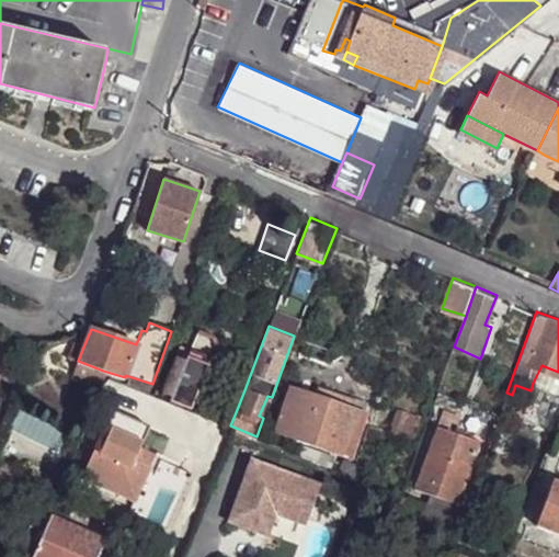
[(201,331),(190,360),(175,354),(161,390),(194,404),(201,386),(208,367),(216,370),(219,362),(220,349),(214,337),(201,331)]
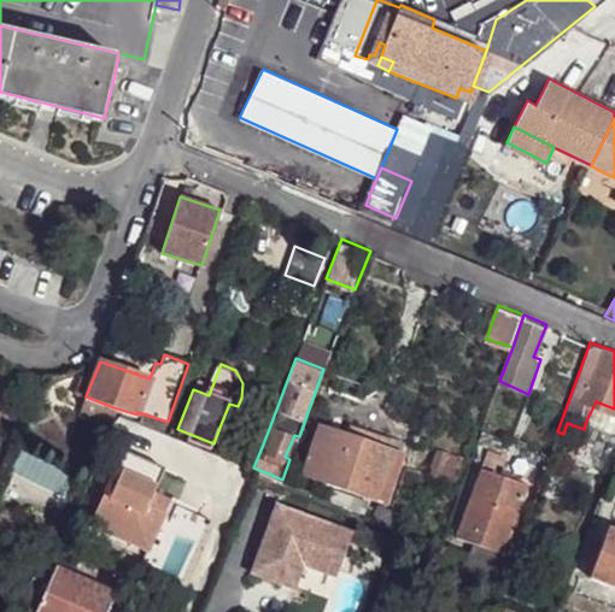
[(86,396),(93,378),(85,376),(82,377),(77,393),(86,396)]
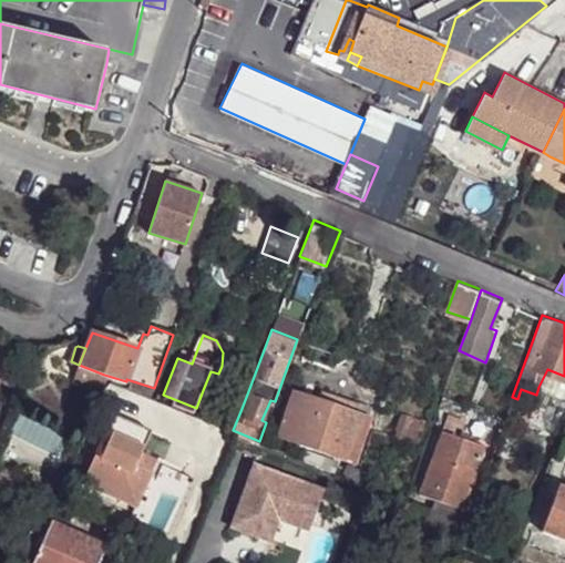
[(99,391),(104,375),(79,365),(73,382),(99,391)]
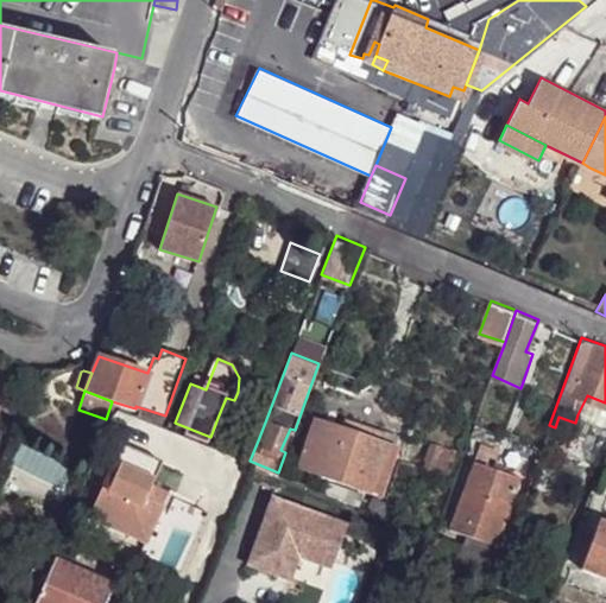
[(605,402),(587,395),(578,414),(592,420),(605,425),(605,402)]
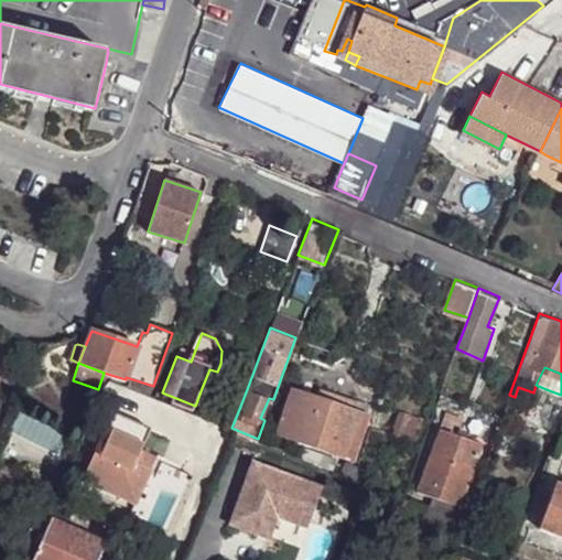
[(368,410),(291,387),(280,420),(294,424),(292,432),(304,437),(348,451),(354,433),(360,435),(368,410)]
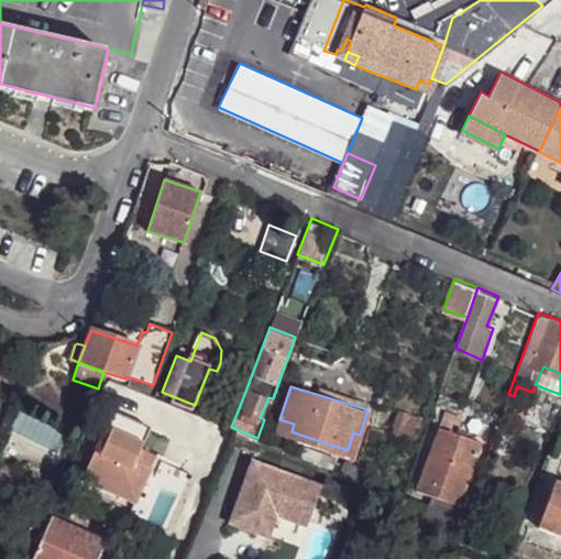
[(558,428),(560,420),(560,394),(548,390),(543,402),(531,396),(524,415),(558,428)]
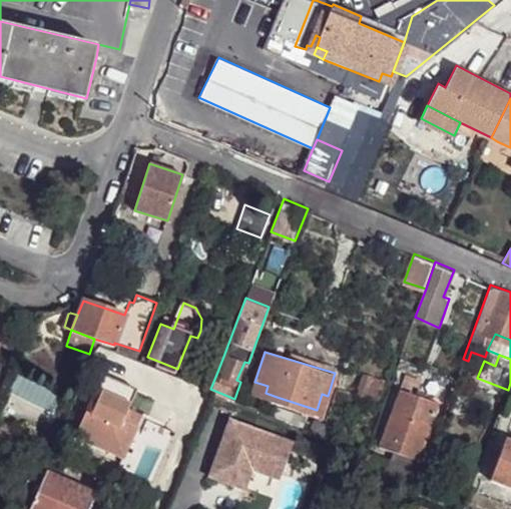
[(419,456),(420,455),(424,442),(439,401),(416,392),(422,377),(407,370),(401,386),(380,442),(411,454),(419,456)]
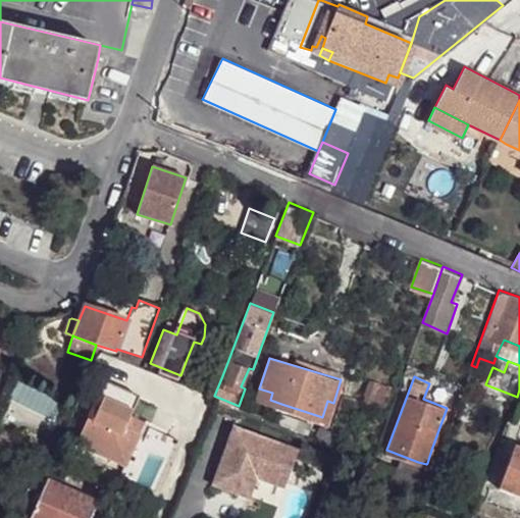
[(123,425),(128,415),(137,394),(102,378),(74,443),(123,464),(125,460),(132,446),(138,431),(123,425)]
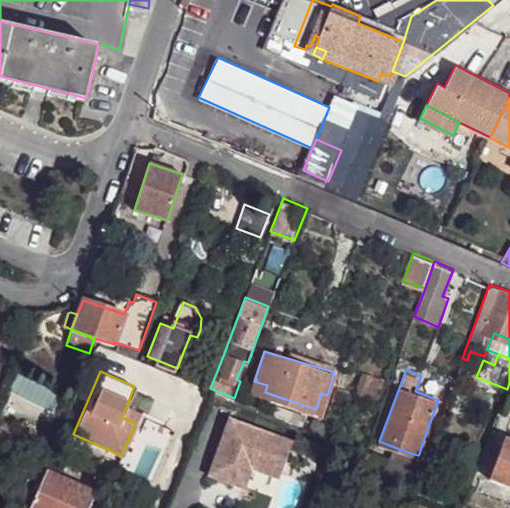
[(378,395),(384,376),(366,371),(361,390),(378,395)]
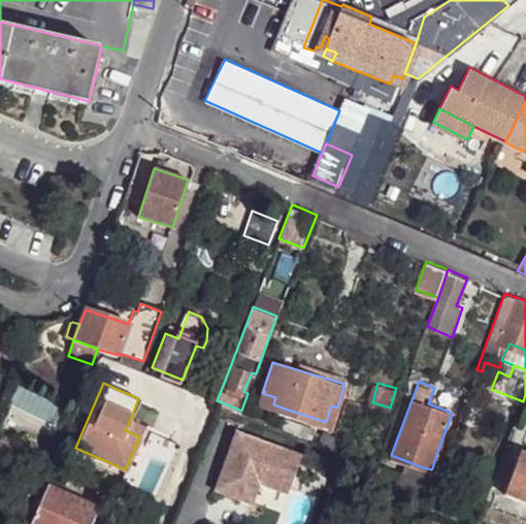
[(19,386),(9,417),(55,430),(64,399),(19,386)]
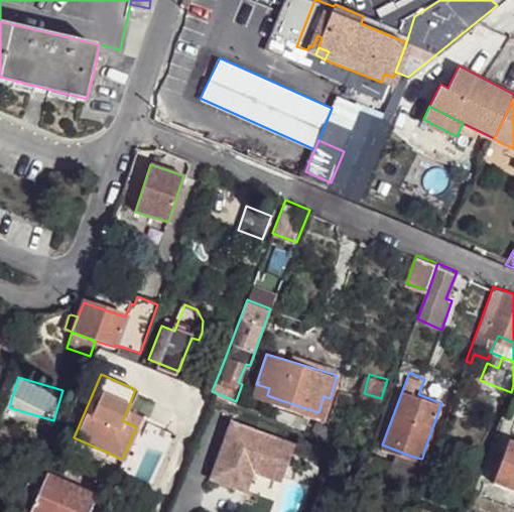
[(292,422),(296,412),(279,404),(275,415),(292,422)]
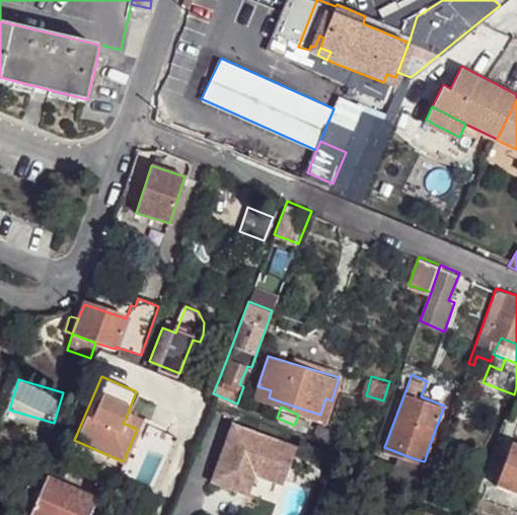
[(142,419),(128,413),(123,423),(137,429),(142,419)]
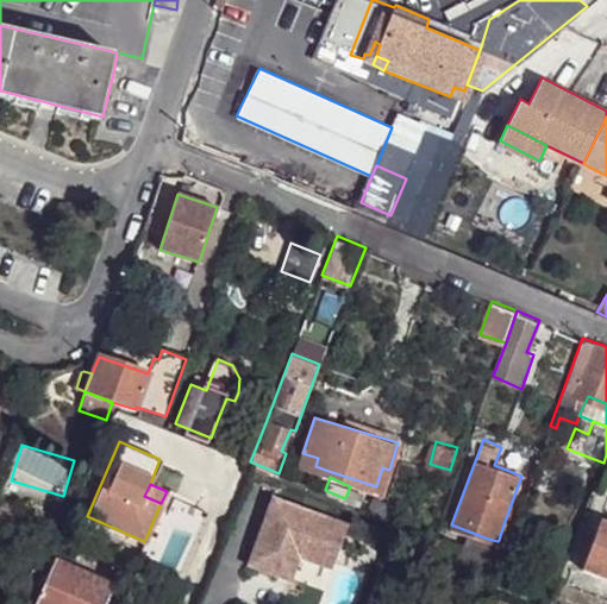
[(375,494),(373,496),(368,509),(388,517),(394,501),(375,494)]
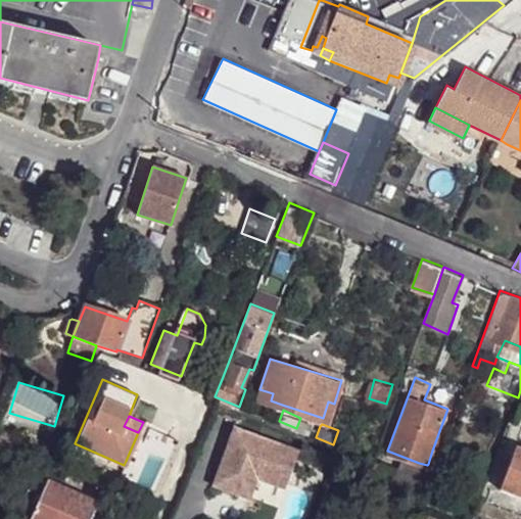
[(234,426),(214,483),(240,493),(247,473),(257,477),(285,486),(298,450),(234,426)]
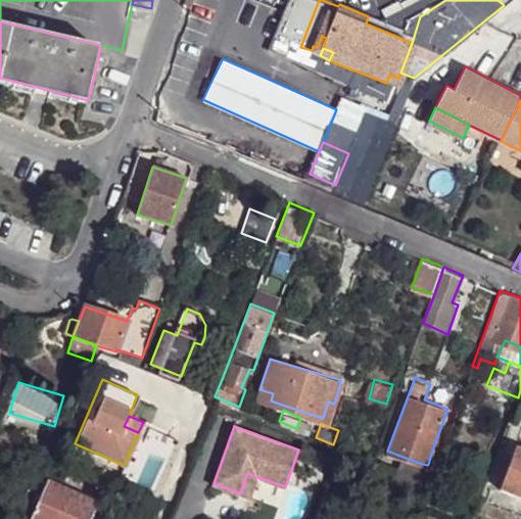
[(132,446),(126,461),(135,464),(141,451),(132,446)]
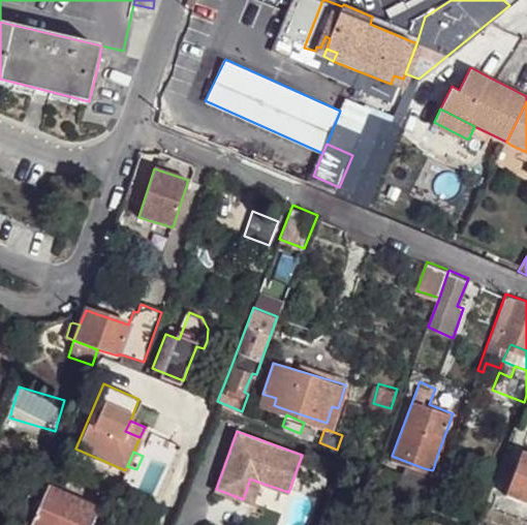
[(507,492),(526,498),(526,454),(522,453),(507,492)]
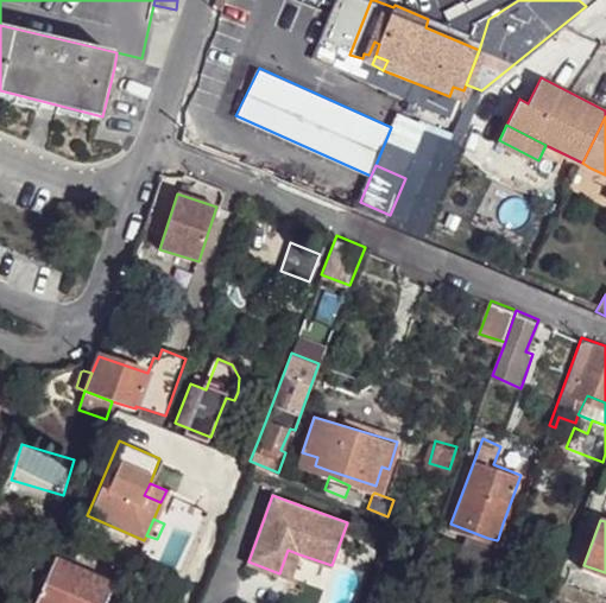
[(428,550),(436,553),(444,532),(436,528),(428,550)]
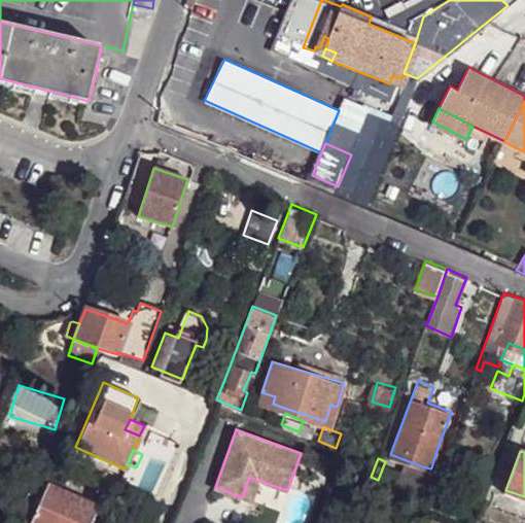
[(419,486),(432,491),(439,474),(440,469),(431,467),(430,468),(422,466),(419,476),(401,468),(395,482),(417,491),(419,486)]
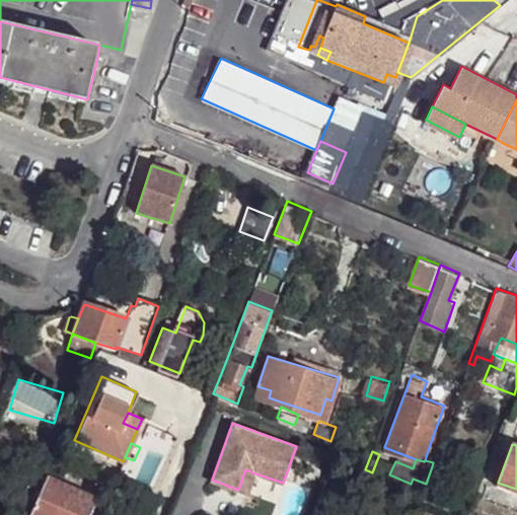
[(245,469),(238,490),(247,493),(255,473),(245,469)]
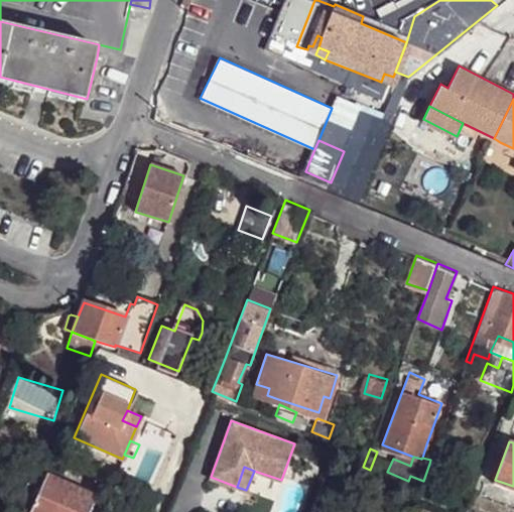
[(50,471),(31,511),(91,511),(100,493),(50,471)]
